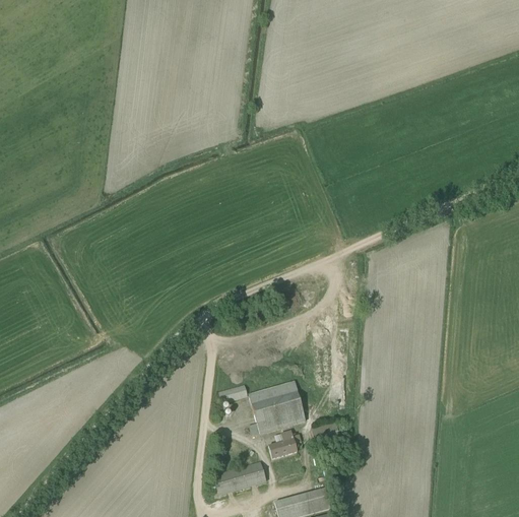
[(249,424),(252,435),(306,419),(295,380),(249,394),(257,423),(249,424)]
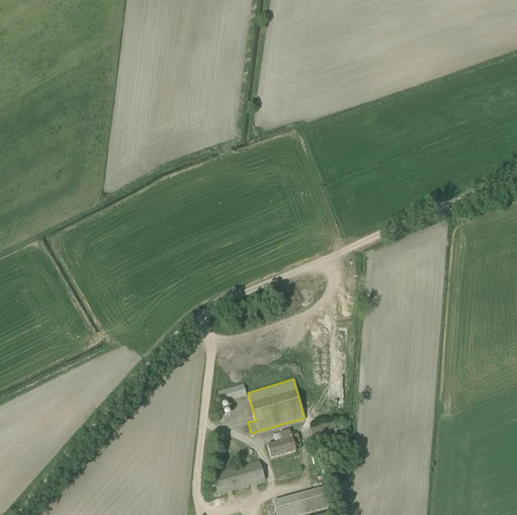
[(218,391),(221,401),(246,393),(245,383),(218,391)]
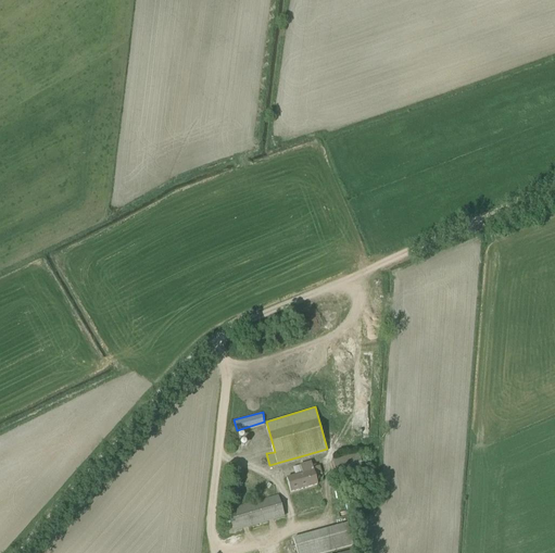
[(291,490),(318,482),(316,474),(323,472),(320,463),(317,464),(316,462),(313,463),(312,459),(300,462),(301,463),(293,465),(295,473),(287,476),(291,490)]
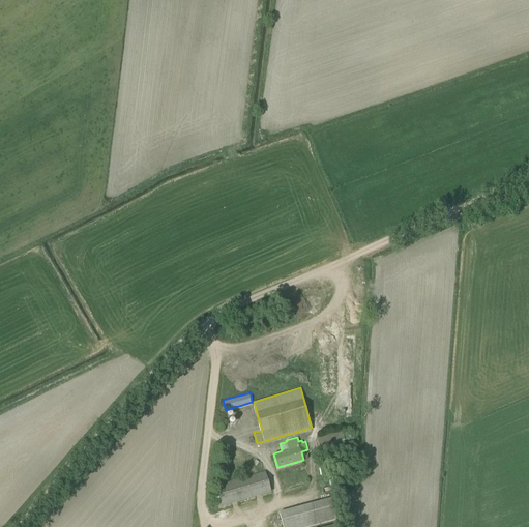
[(216,484),(222,503),(271,490),(266,470),(216,484)]
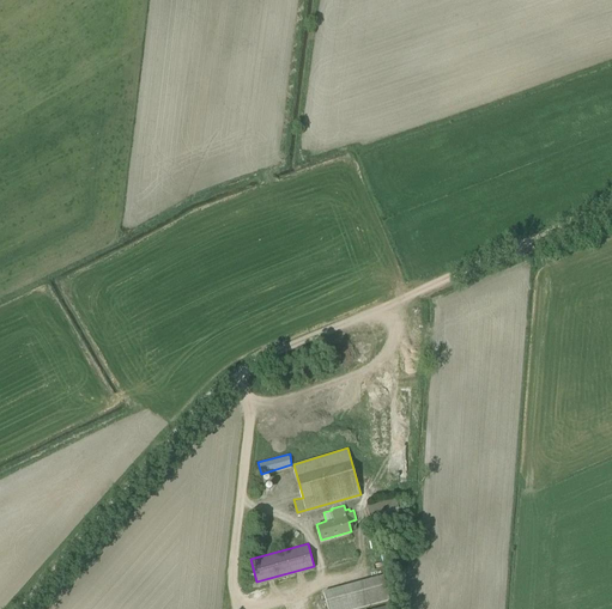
[(323,590),(328,608),(347,608),(389,597),(383,573),(323,590)]
